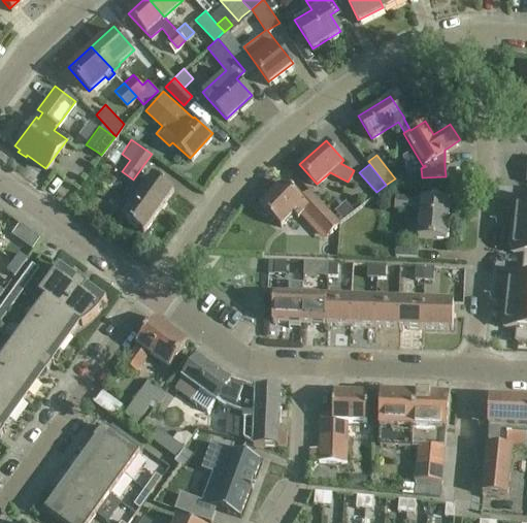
[(142,230),(173,187),(153,171),(122,215),(142,230)]
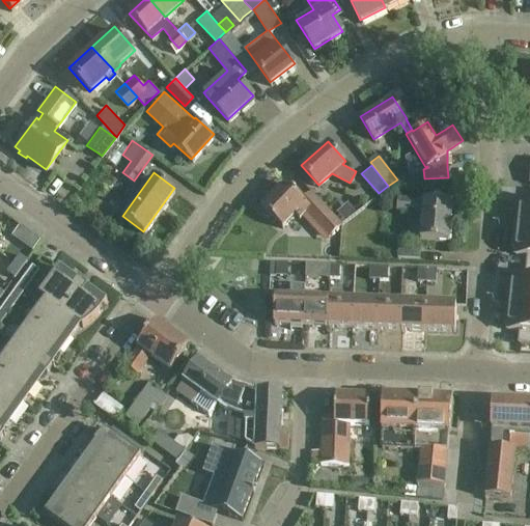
[(284,180),(260,204),(262,206),(260,209),(266,215),(268,213),(282,226),(295,213),(299,217),(302,215),(324,238),(328,233),(339,222),(340,222),(340,221),(323,203),(318,198),(310,206),(302,197),(284,180)]
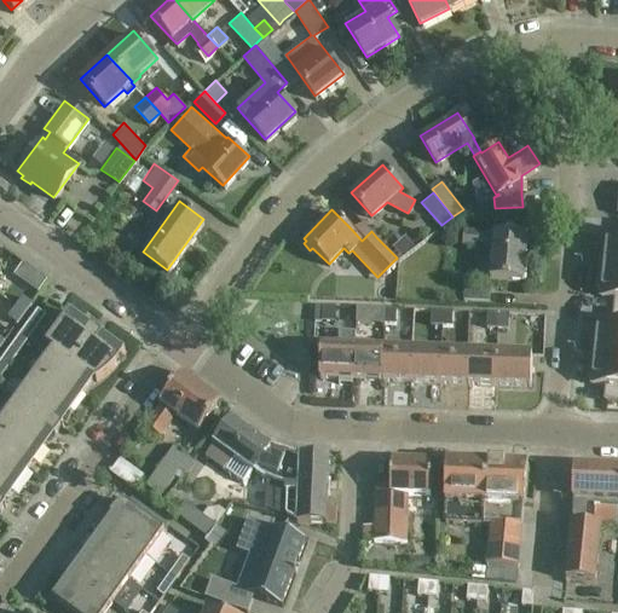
[(523,279),(526,232),(491,230),(462,226),(461,242),(490,244),(487,276),(523,279)]
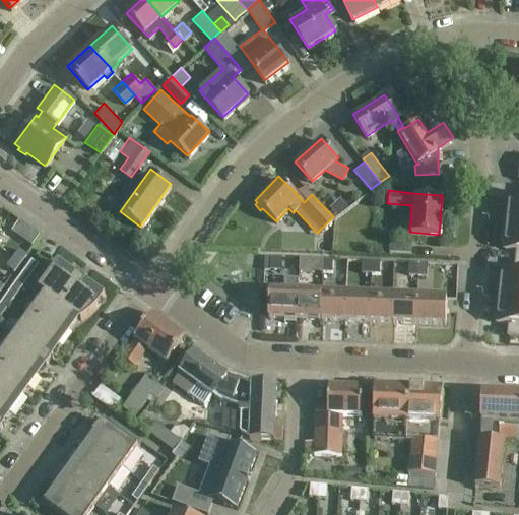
[(503,220),(518,221),(518,196),(510,195),(509,201),(505,201),(503,218),(503,219),(503,220)]
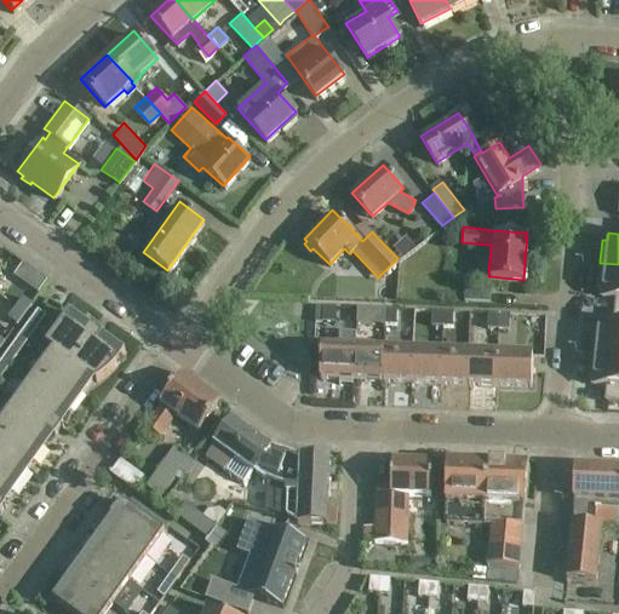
[(618,308),(618,264),(600,263),(599,263),(599,264),(600,264),(597,285),(602,286),(601,293),(615,294),(614,308),(618,308)]
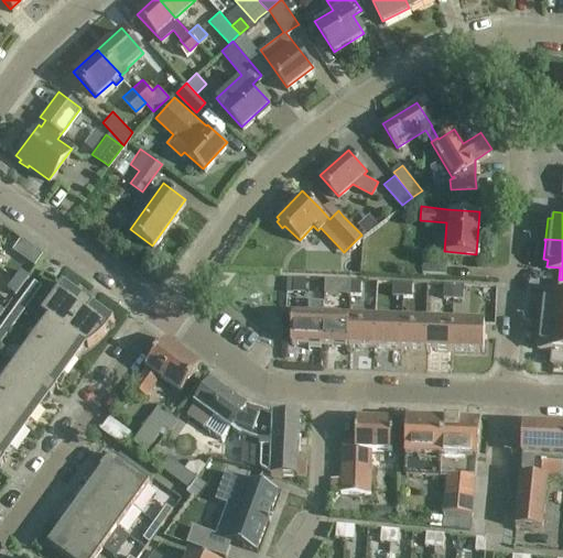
[(445,272),(446,260),(422,259),(421,270),(445,272)]
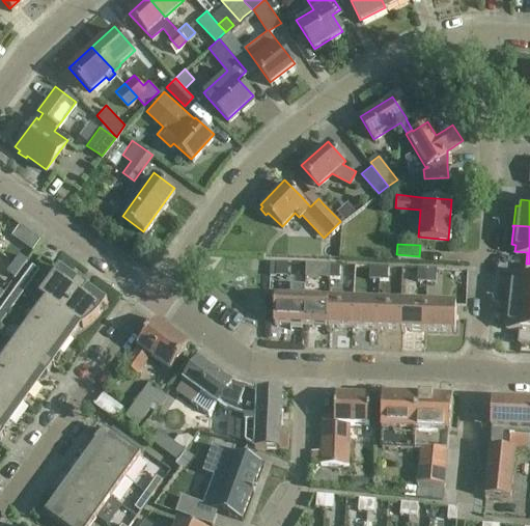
[(17,250),(10,259),(19,265),(25,255),(17,250)]
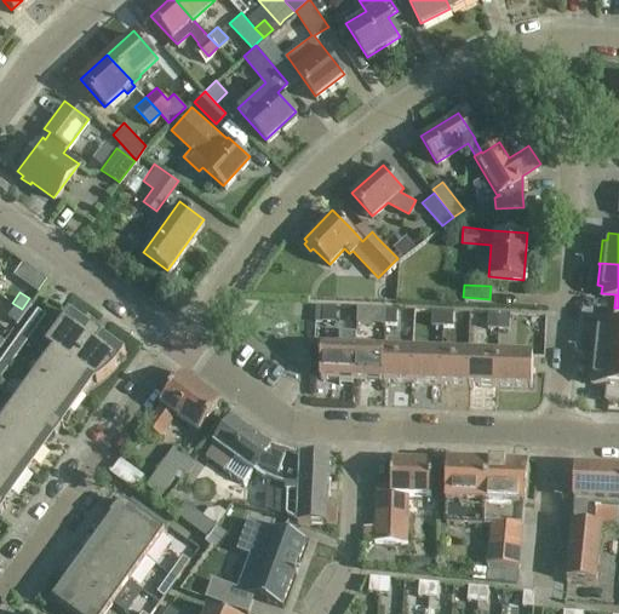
[(334,319),(334,303),(321,302),(320,317),(334,319)]
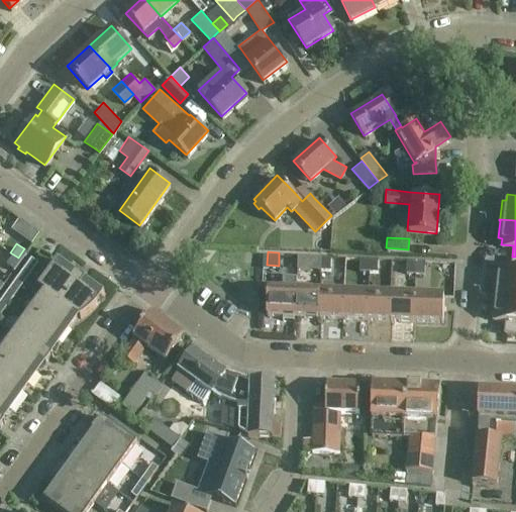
[(4,261),(12,266),(18,258),(10,252),(4,261)]
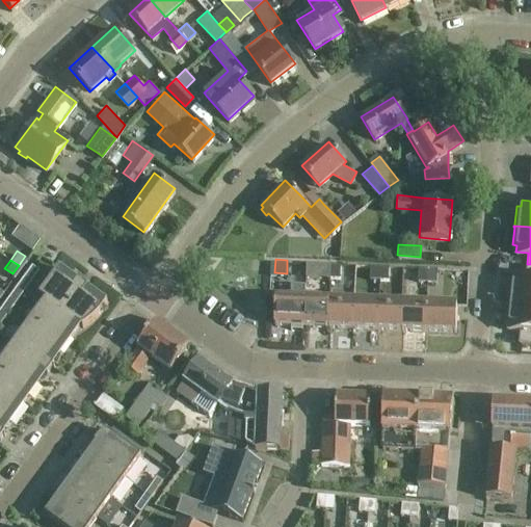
[(327,275),(328,262),(316,261),(316,262),(316,275),(327,275)]
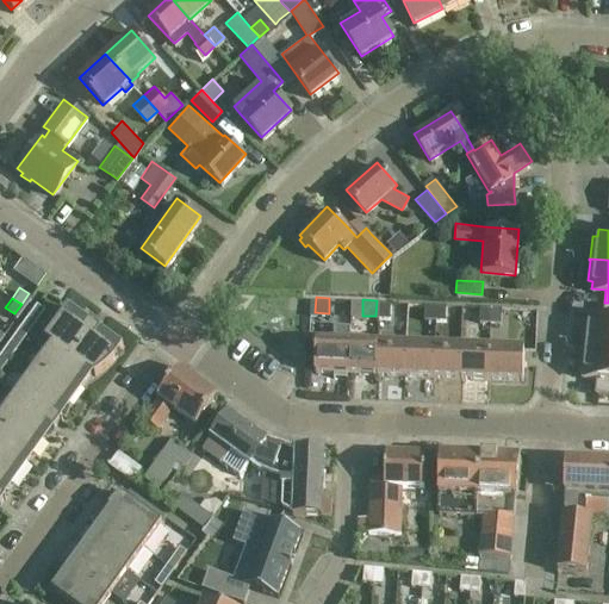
[(349,300),(349,315),(362,316),(362,300),(349,300)]
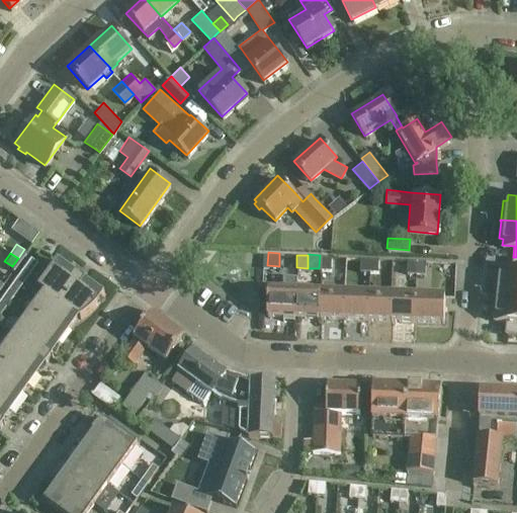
[(320,255),(319,268),(331,268),(331,255),(320,255)]
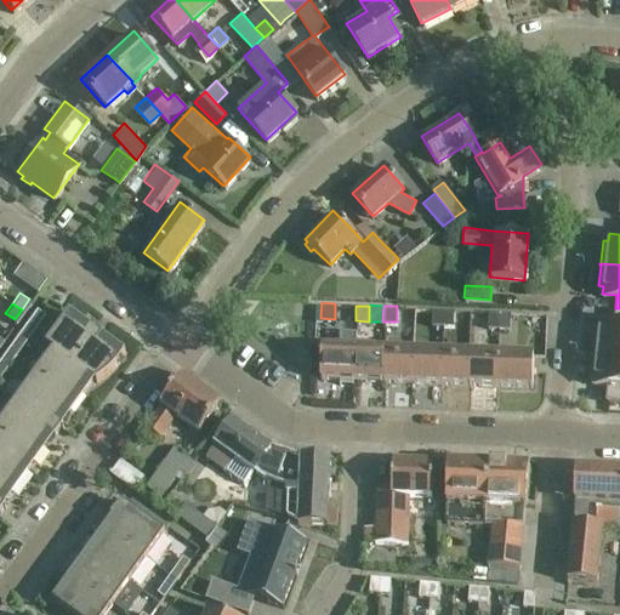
[(0,373),(44,313),(37,307),(0,357),(0,373)]
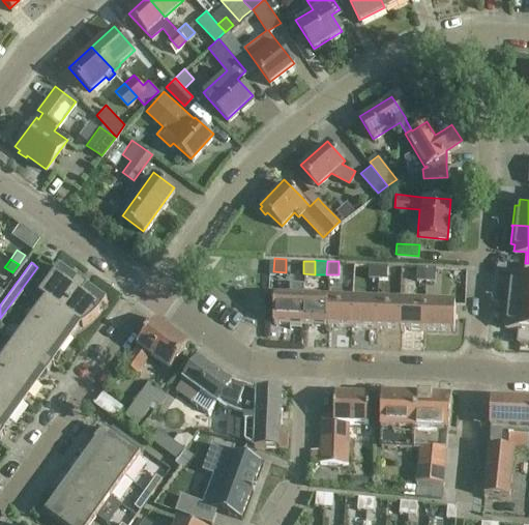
[(377,276),(378,262),(368,262),(368,275),(377,276)]
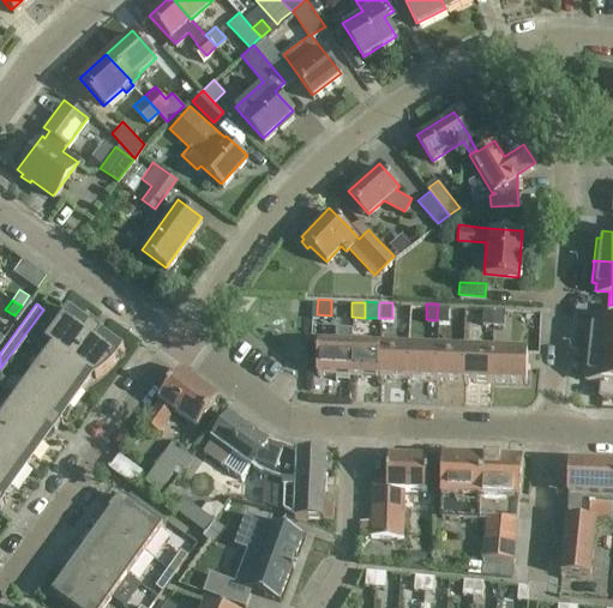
[(438,304),(437,320),(448,320),(449,305),(438,304)]
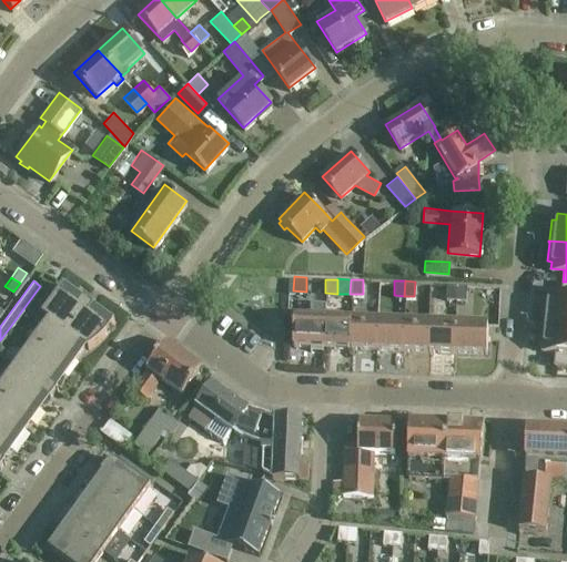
[(47,317),(83,343),(87,345),(87,346),(93,341),(99,336),(104,330),(109,325),(113,318),(112,318),(110,320),(90,307),(92,304),(81,296),(80,299),(61,286),(63,283),(62,282),(40,313),(47,317)]
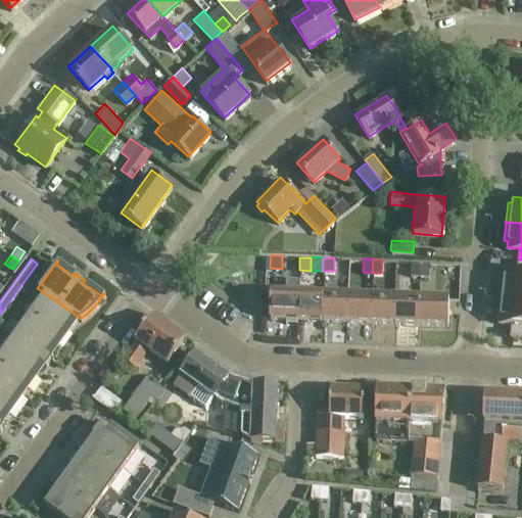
[(521,260),(518,260),(517,272),(505,270),(504,277),(500,276),(497,293),(497,294),(497,295),(521,297),(521,260)]
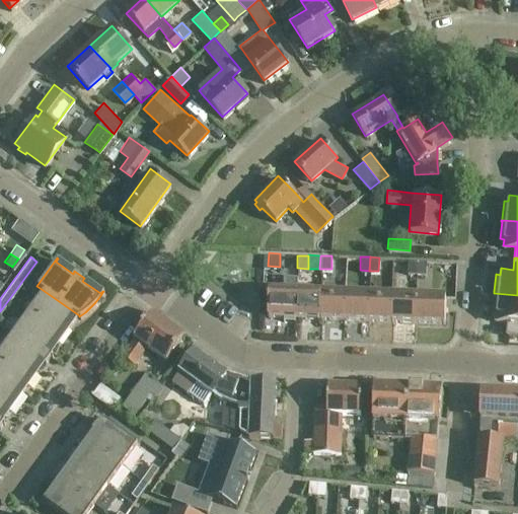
[(416,273),(417,259),(408,259),(407,272),(416,273)]
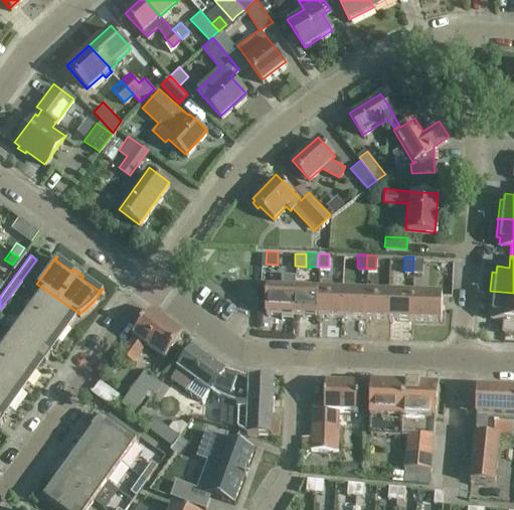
[(413,257),(412,271),(421,271),(422,258),(413,257)]
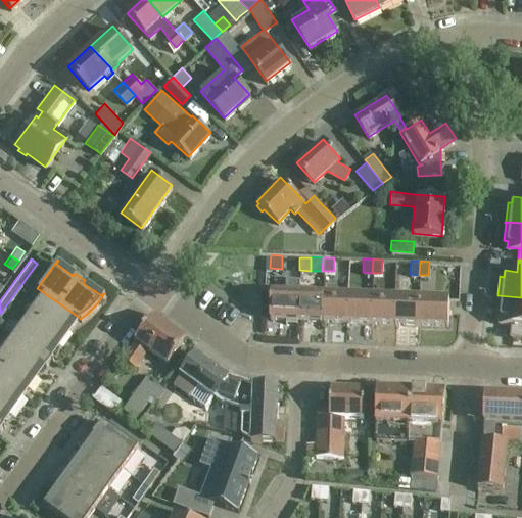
[(320,319),(321,292),(312,291),(312,284),(301,284),(301,291),(295,290),(294,318),(320,319)]
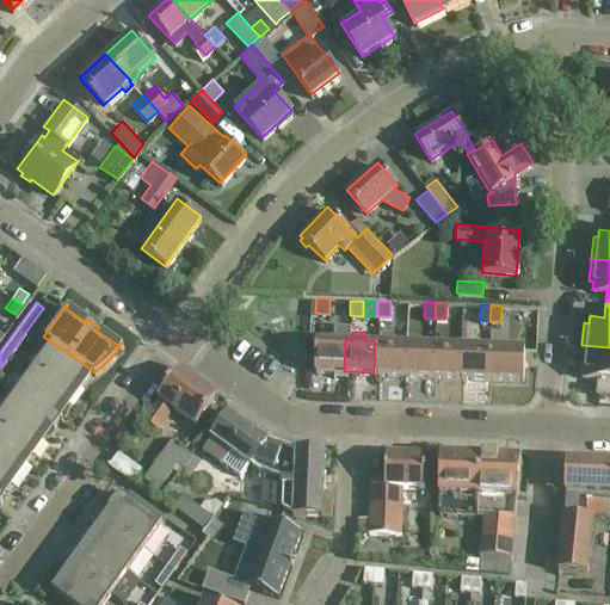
[(344,371),(345,339),(315,338),(314,370),(344,371)]
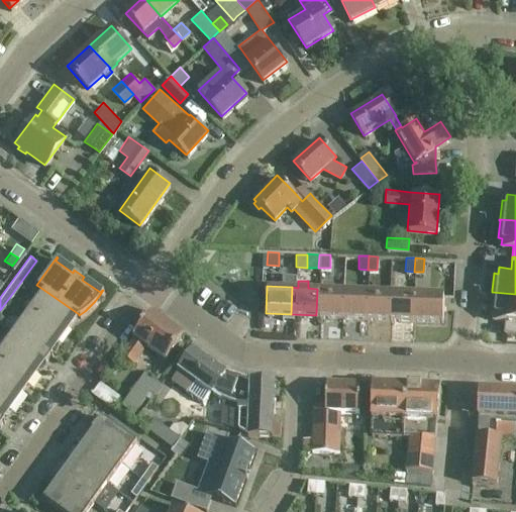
[(48,350),(76,312),(42,289),(12,331),(48,356),(52,352),(48,350)]
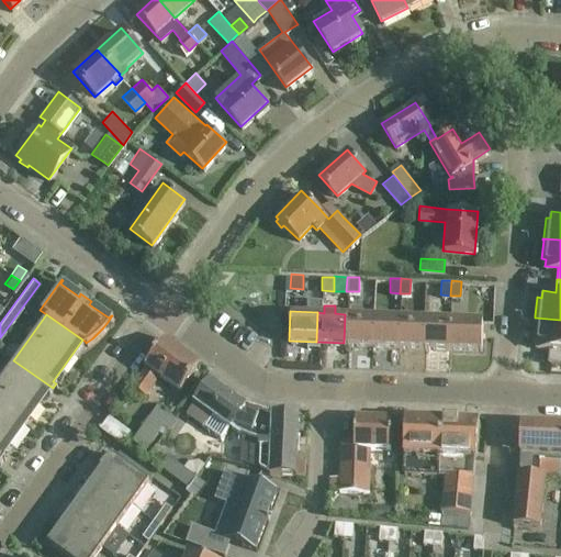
[(371,344),(372,315),(345,314),(344,343),(371,344)]
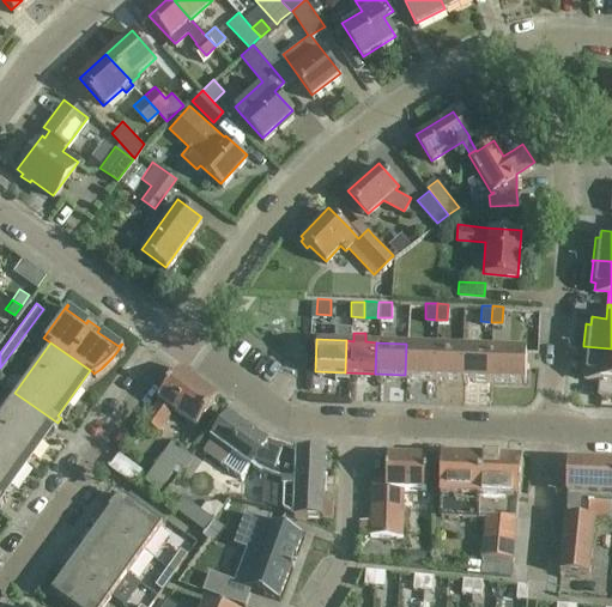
[(435,376),(436,345),(406,344),(405,375),(435,376)]
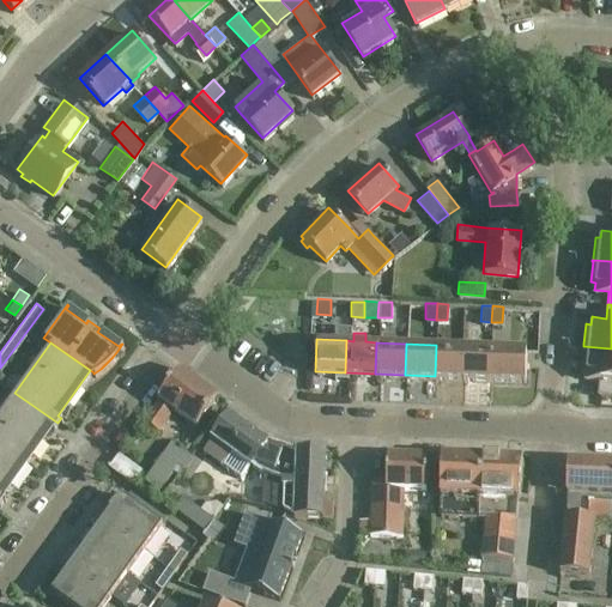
[(465,377),(466,346),(436,345),(435,376),(465,377)]
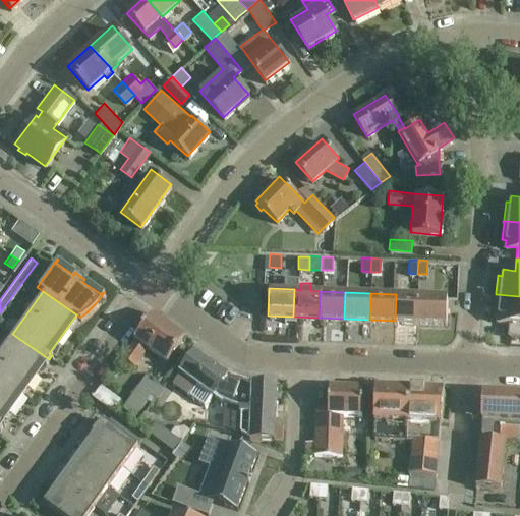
[(420,322),(421,295),(396,294),(395,321),(420,322)]
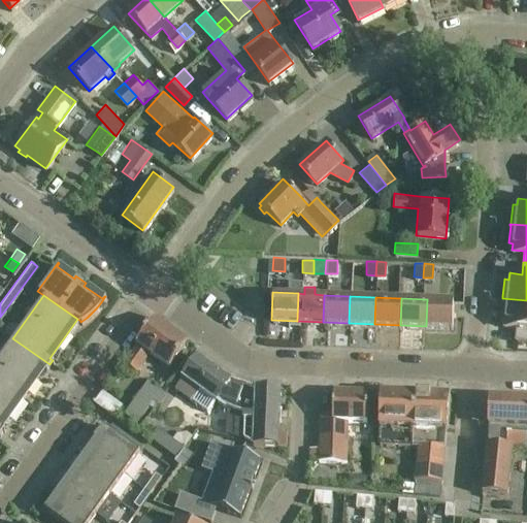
[(526,338),(526,300),(502,298),(502,299),(500,317),(504,318),(503,324),(516,326),(515,338),(526,338)]
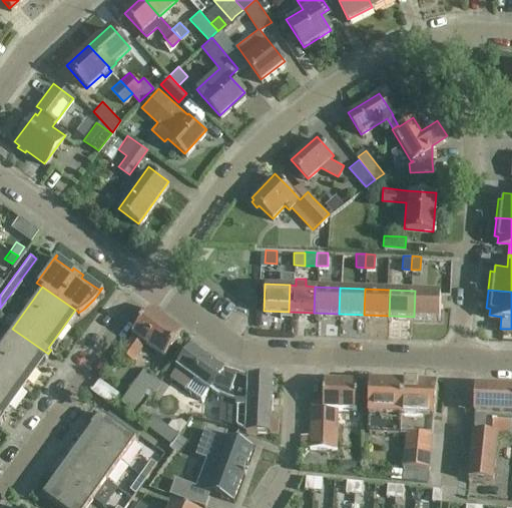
[(415,291),(414,317),(439,318),(440,292),(415,291)]
